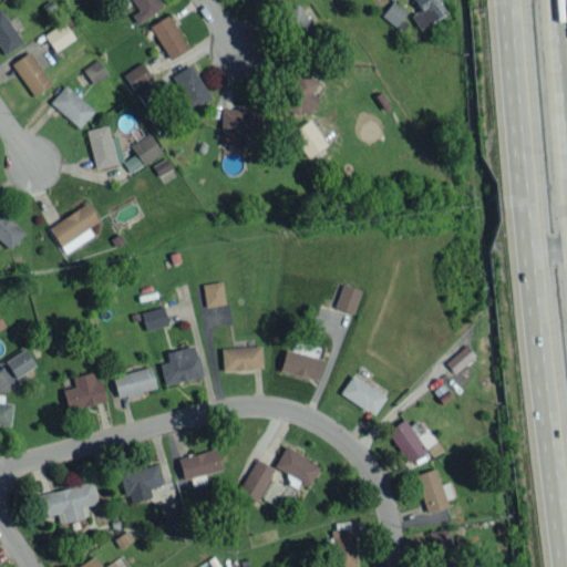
[(131,14),(137,23),(163,7),(157,0),(131,0),(137,10),(131,14)]
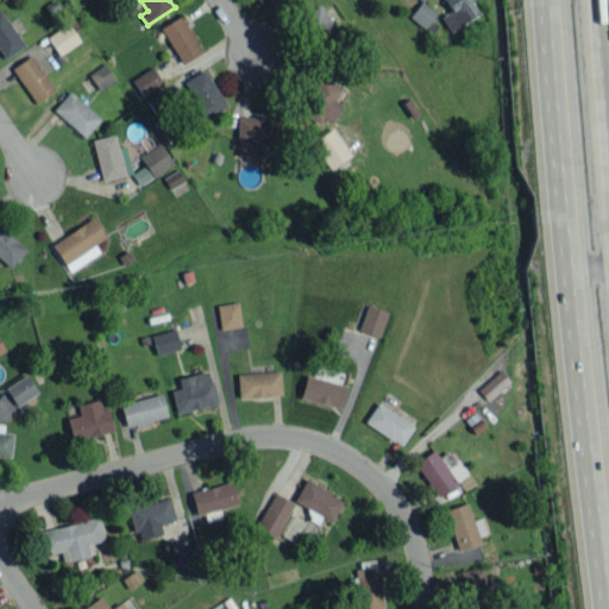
[(443,0),(450,11),(440,17),(449,31),(477,13),(469,0),(443,0)]
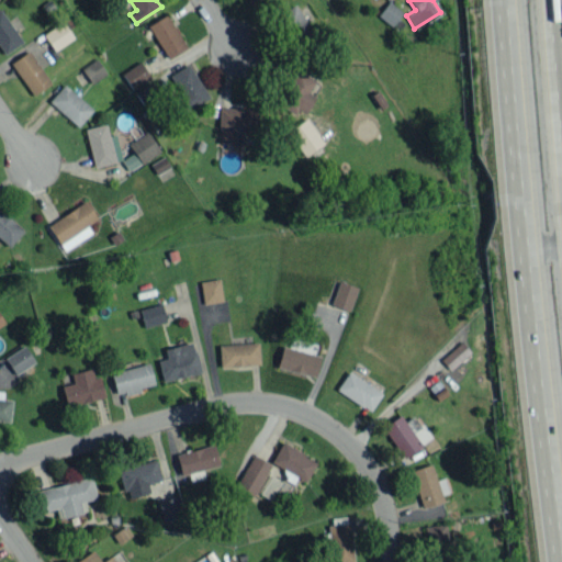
[(378,14),(391,25),(402,12),(389,1),(378,14)]
